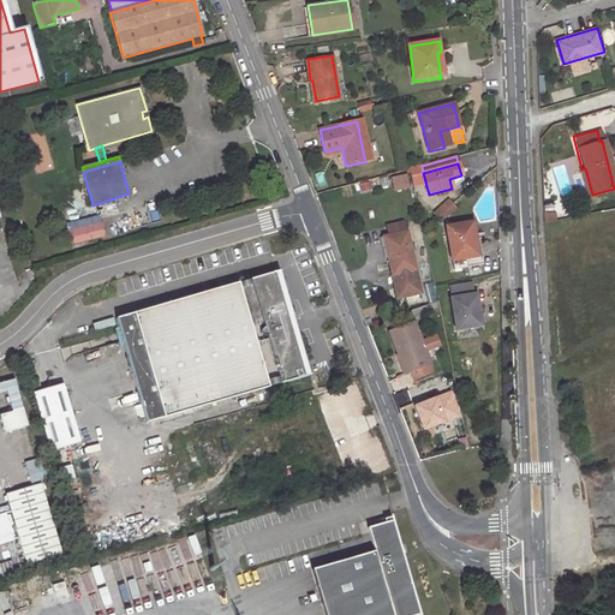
[(592,195),(585,168),(581,169),(578,171),(586,196),(592,195)]
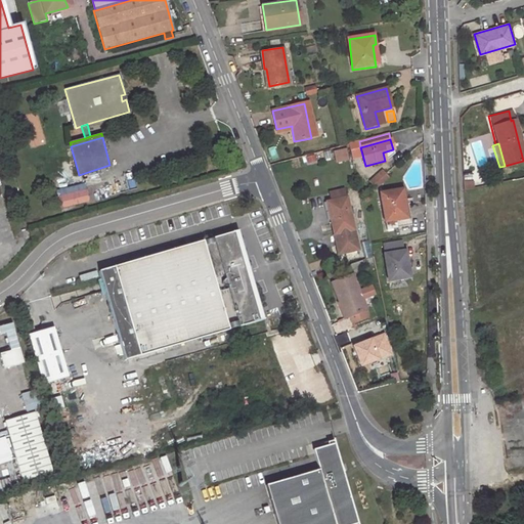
[(348,161),(346,149),(335,153),(337,163),(348,161)]
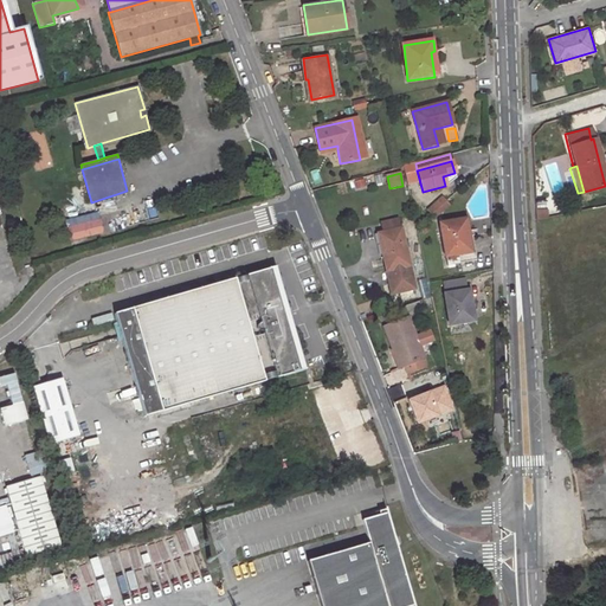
[(443,197),(427,210),(434,217),(450,205),(443,197)]
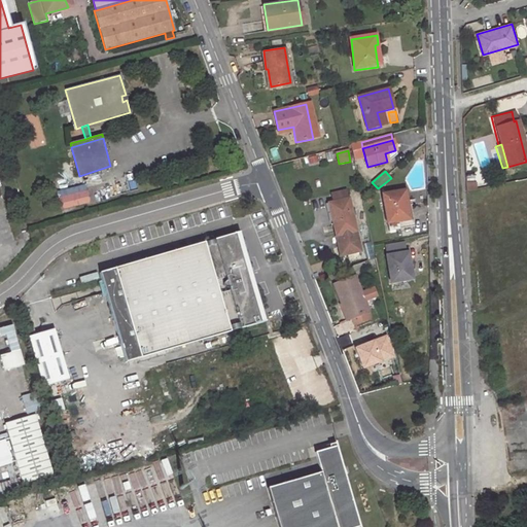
[(84,184),(57,192),(62,211),(90,203),(84,184)]
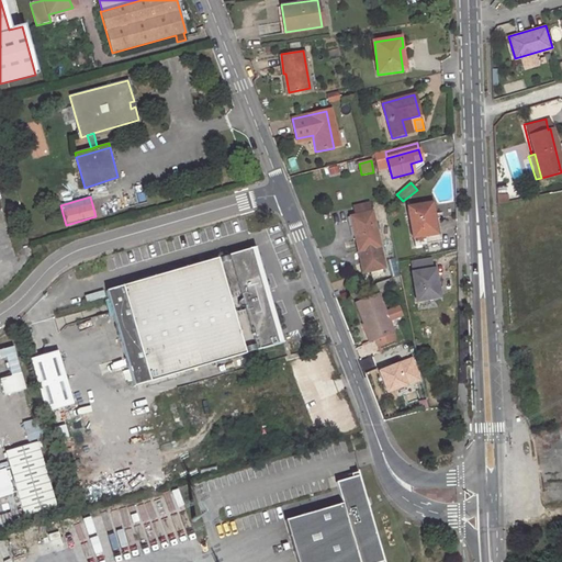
[(414,247),(439,242),(435,224),(434,224),(430,204),(407,209),(414,247)]
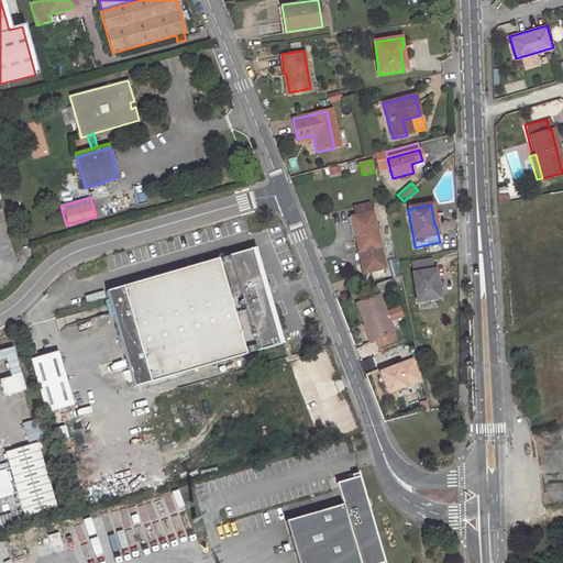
[(385,267),(379,246),(372,213),(353,218),(359,236),(355,238),(364,273),(385,267)]
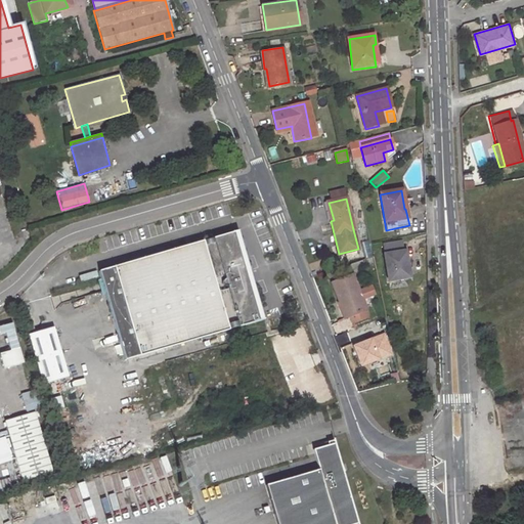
[(233,232),(259,319),(264,318),(239,230),(233,232)]
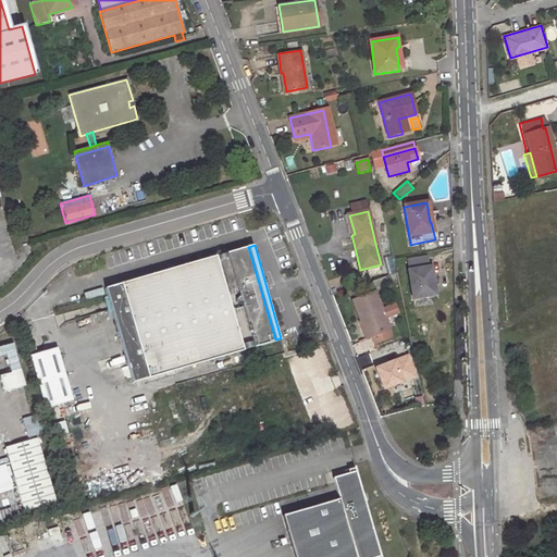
[(248,247),(104,288),(132,382),(275,339),(248,247)]
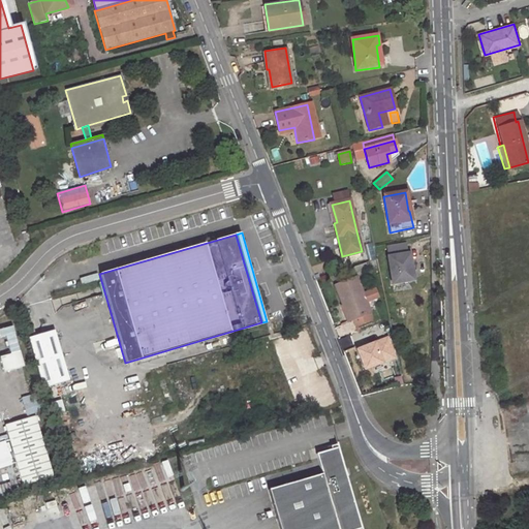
[(386,247),(393,284),(411,280),(410,272),(412,271),(409,254),(407,254),(405,244),(386,247)]
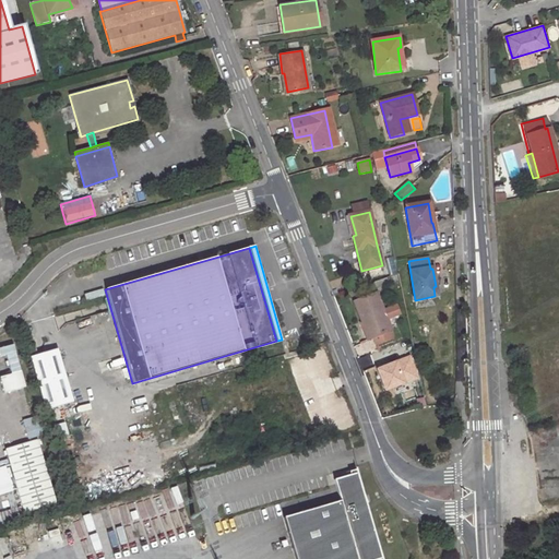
[(390,330),(376,292),(354,300),(363,325),(366,325),(370,337),(371,336),(373,344),(391,337),(389,330),(390,330)]
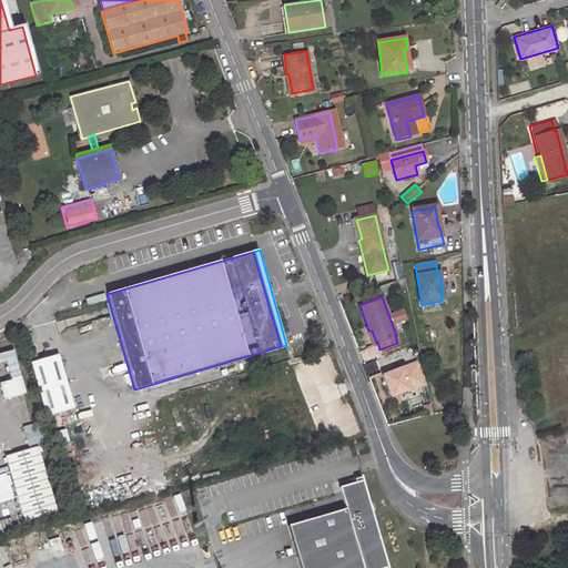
[(328,345),(325,335),(318,337),(322,347),(328,345)]
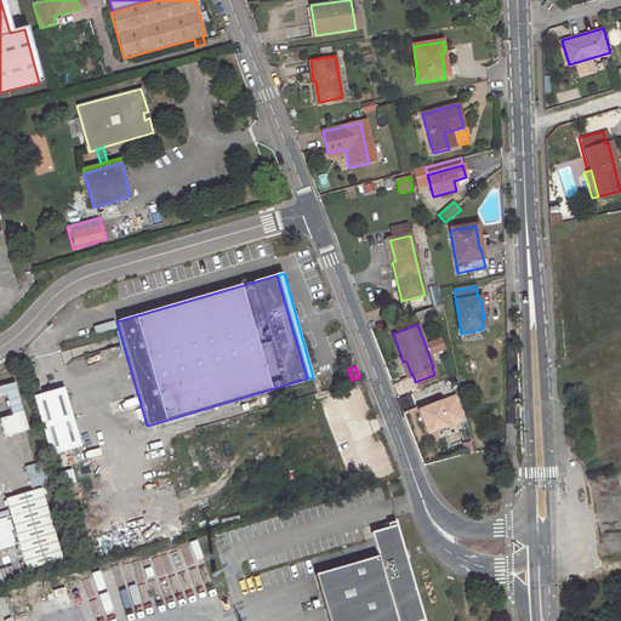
[(0,397),(5,396),(11,416),(0,419),(0,427),(4,438),(28,432),(15,383),(0,387),(0,397)]
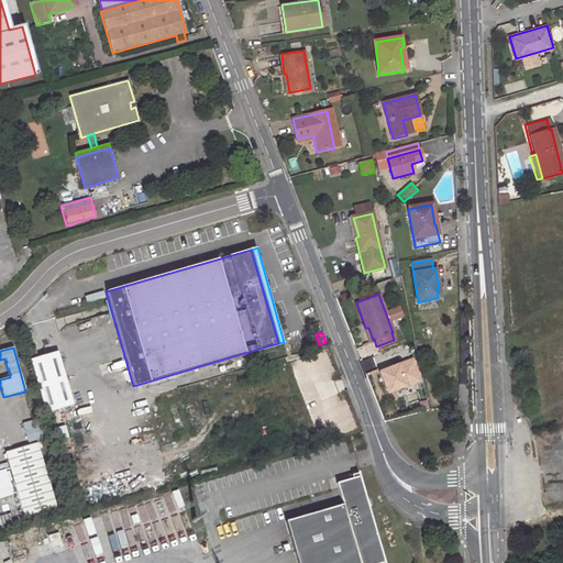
[(56,350),(29,359),(44,411),(72,404),(56,350)]
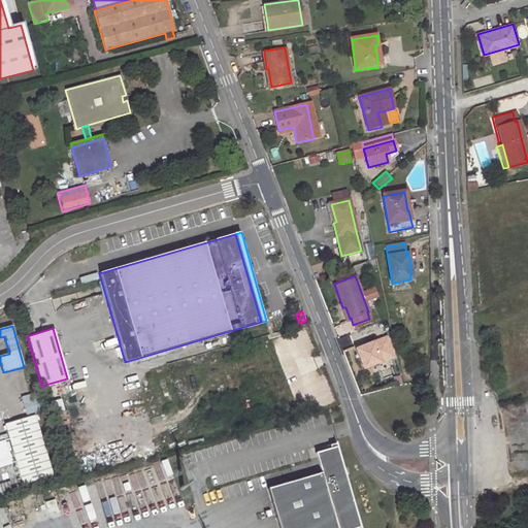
[(382,352),(377,341),(361,347),(365,358),(382,352)]
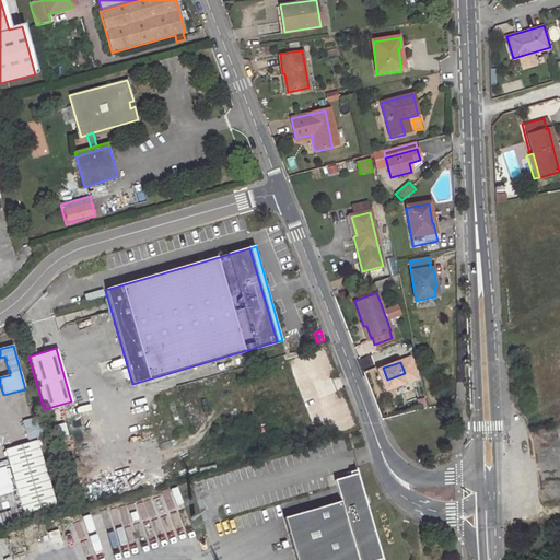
[(240,405),(254,399),(251,392),(236,397),(240,405)]
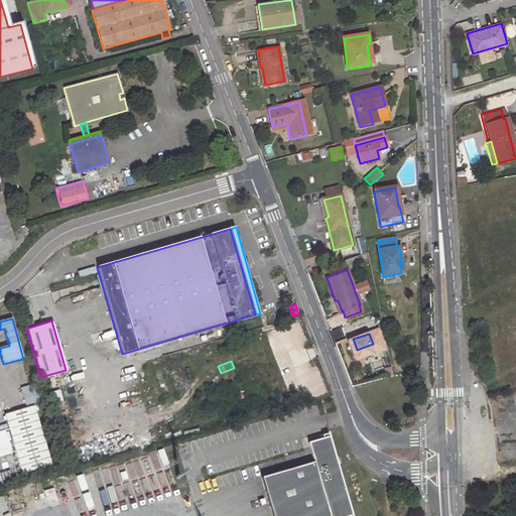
[(25,406),(39,401),(34,385),(19,389),(25,406)]
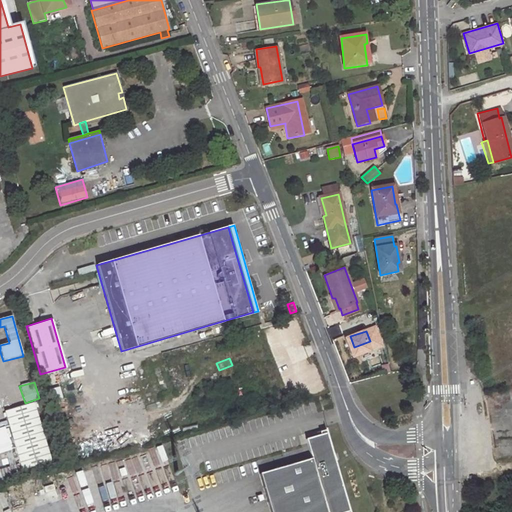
[(49,462),(32,403),(0,412),(16,471),(49,462)]
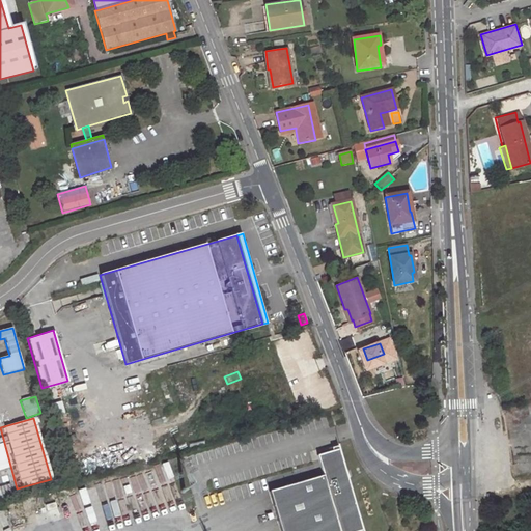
[(272,495),(283,530),(315,530),(340,523),(342,530),(365,530),(366,530),(340,450),(318,457),(326,477),(272,495)]
